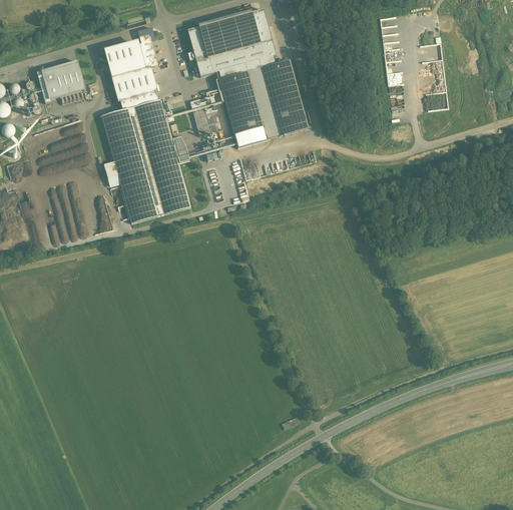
[(263,8),(187,30),(192,49),(193,49),(194,50),(187,52),(189,60),(196,58),(196,60),(200,76),(218,71),(220,78),(218,79),(237,147),(308,127),(289,59),(276,63),(274,56),(277,55),(263,8)]
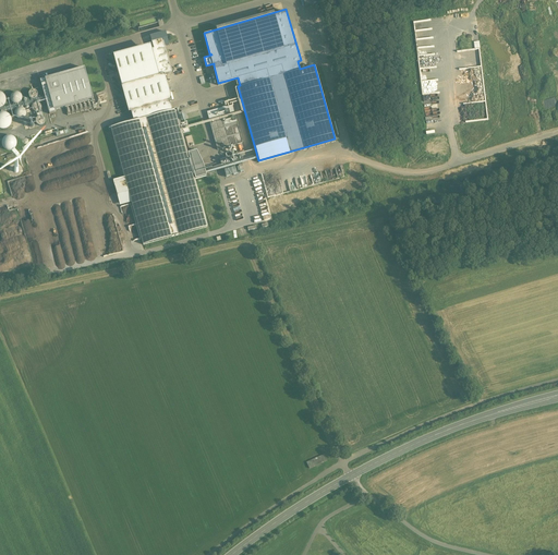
[(133,119),(111,125),(124,175),(112,178),(120,203),(131,200),(143,242),(206,225),(192,171),(194,170),(195,176),(206,173),(204,163),(196,147),(189,151),(191,157),(187,158),(174,107),(172,108),(169,98),(171,98),(165,72),(171,70),(162,36),(152,39),(153,46),(113,57),(129,110),(131,109),(133,119)]
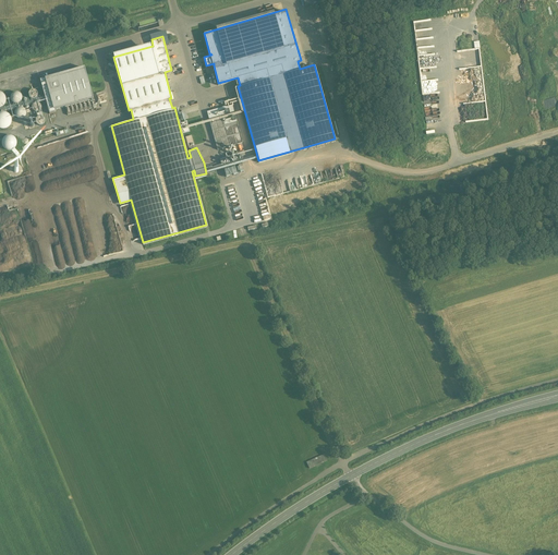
[(84,65),(40,77),(45,94),(46,97),(49,111),(56,109),(55,107),(93,96),(84,65)]
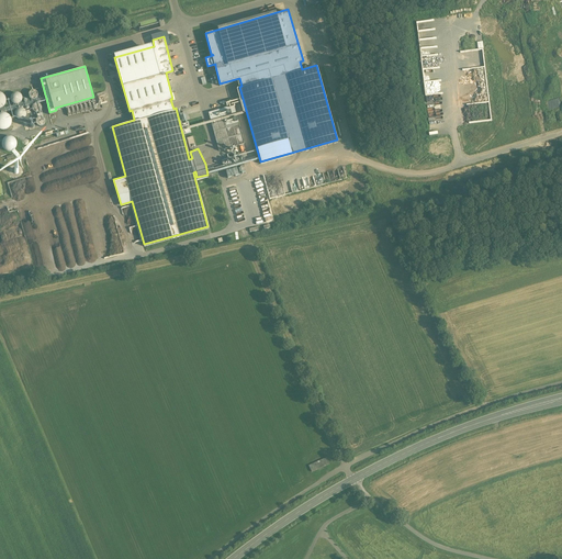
[(20,101),(21,99),(22,98),(22,96),(22,93),(21,92),(19,91),(18,90),(15,90),(14,91),(12,92),(11,93),(11,96),(11,97),(11,99),(12,100),(14,101),(17,101),(18,101),(20,101)]
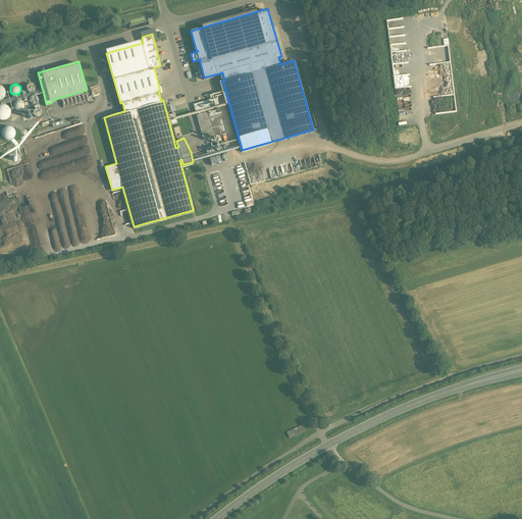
[(217,95),(193,102),(203,138),(227,131),(217,95)]
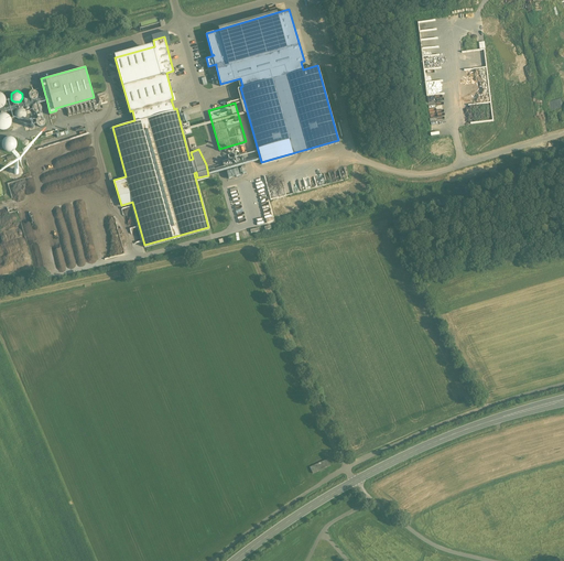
[(23,117),(24,117),(25,115),(26,114),(26,111),(25,109),(24,108),(23,107),(21,107),(20,107),(18,107),(17,108),(15,110),(15,111),(15,114),(17,116),(18,117),(19,118),(21,118),(23,117)]
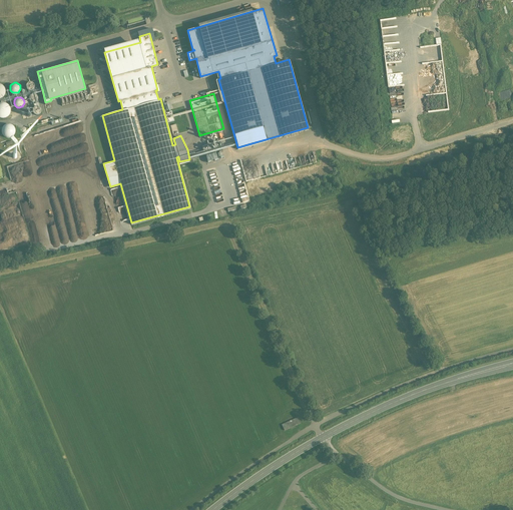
[(5,102),(3,101),(0,102),(0,115),(2,116),(4,116),(6,115),(8,113),(9,111),(10,109),(10,107),(9,105),(7,103),(5,102)]
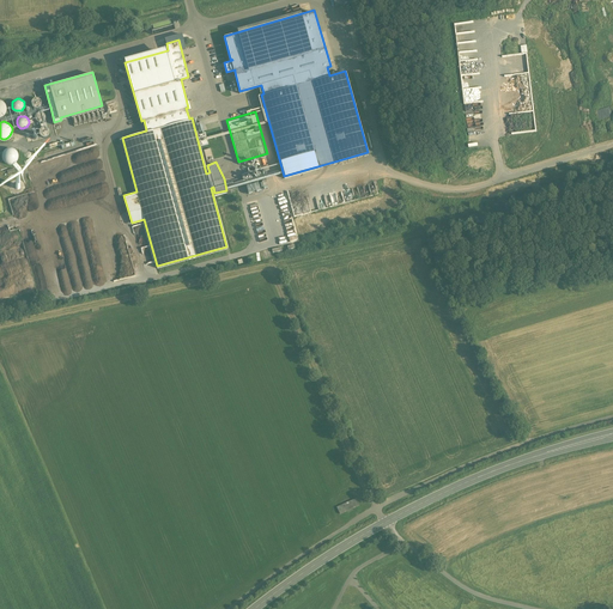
[(1,154),(1,158),(4,160),(6,162),(8,163),(12,163),(14,162),(17,159),(18,157),(19,154),(18,151),(17,148),(16,146),(13,145),(10,145),(7,145),(5,146),(2,148),(1,152),(1,154)]
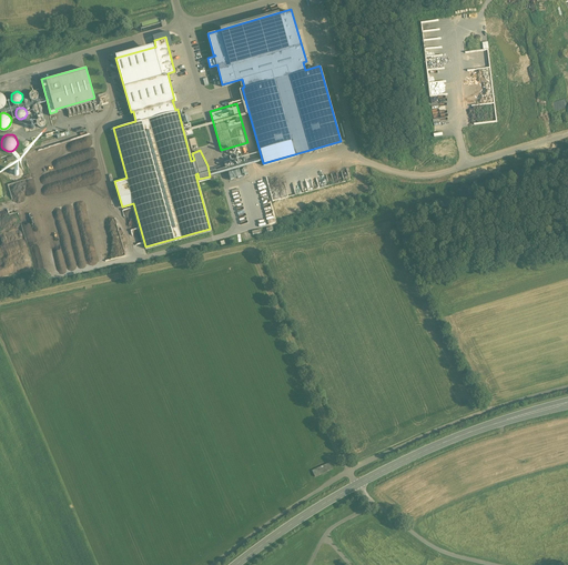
[(313,466),(315,474),(334,465),(332,458),(313,466)]
